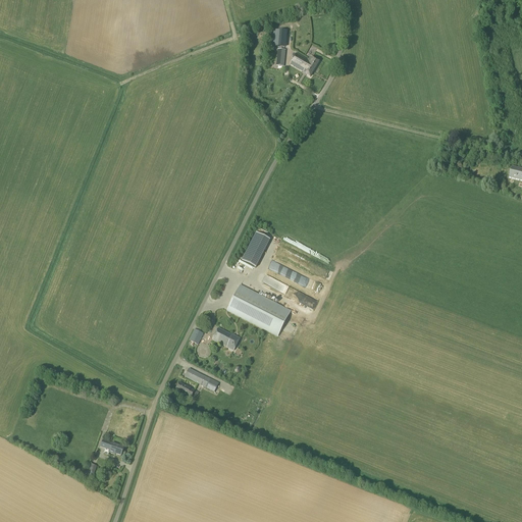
[(284,62),(285,51),(278,50),(276,66),(282,67),(282,62),(284,62)]
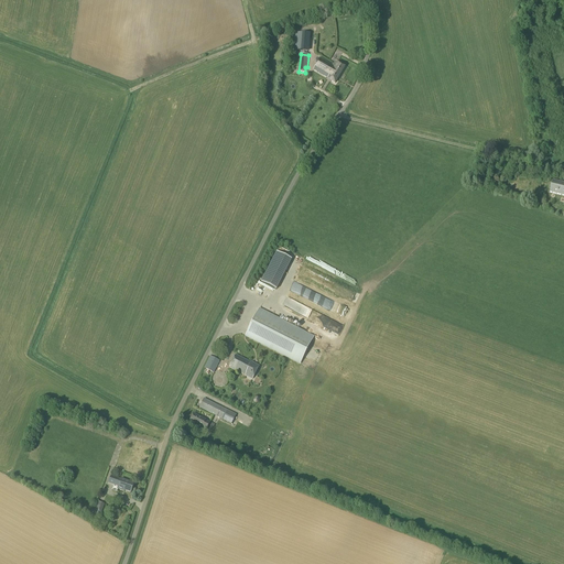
[(332,64),(321,57),(314,69),(331,79),(331,80),(335,84),(345,67),(334,61),(332,64)]
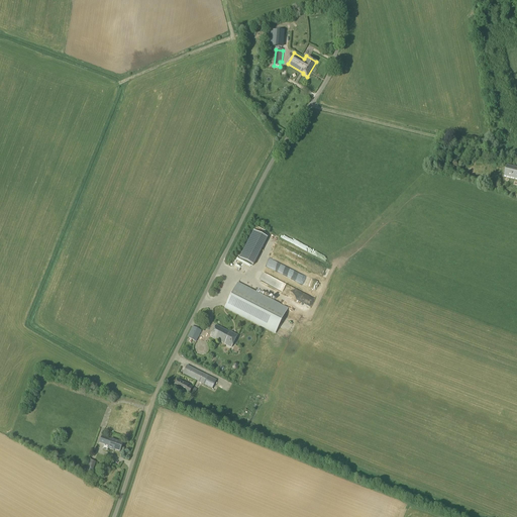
[(516,179),(516,168),(507,166),(504,176),(516,179)]
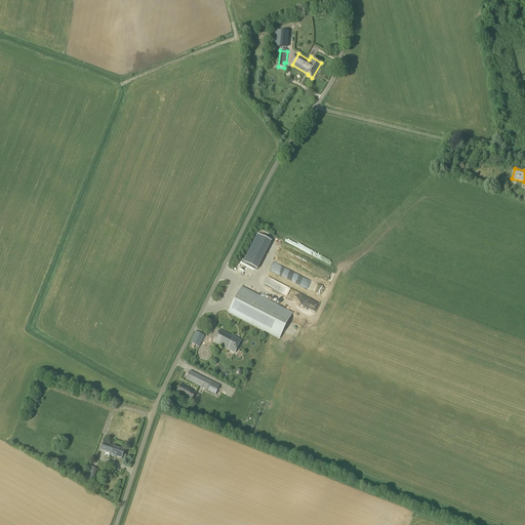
[(259,268),(272,239),(256,232),(244,261),(259,268)]
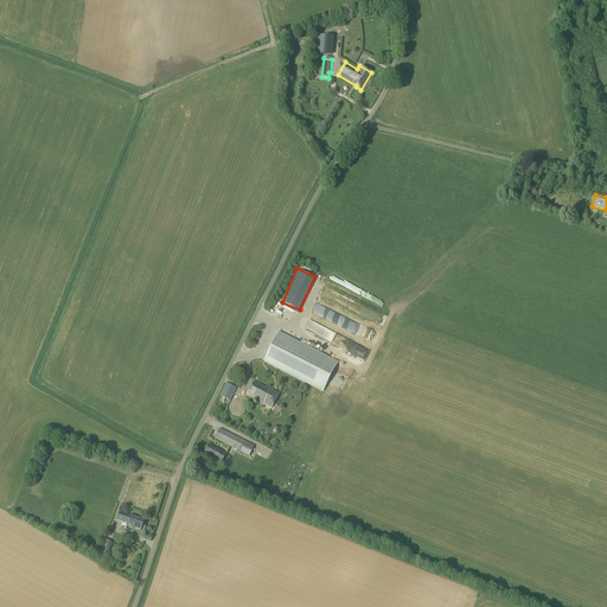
[(314,333),(319,326),(310,321),(306,330),(314,333)]
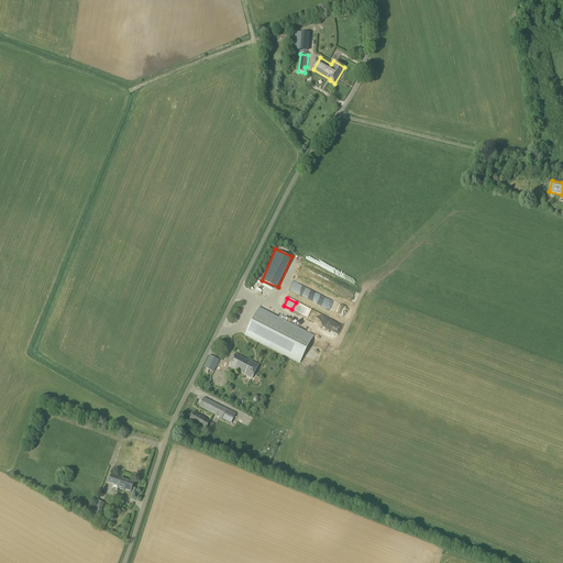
[(299,364),(313,337),(258,308),(244,335),(299,364)]
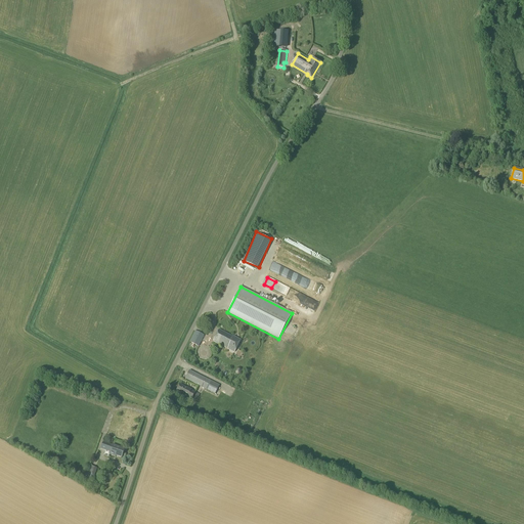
[(233,337),(219,330),(213,341),(228,349),(234,353),(241,341),(233,337)]
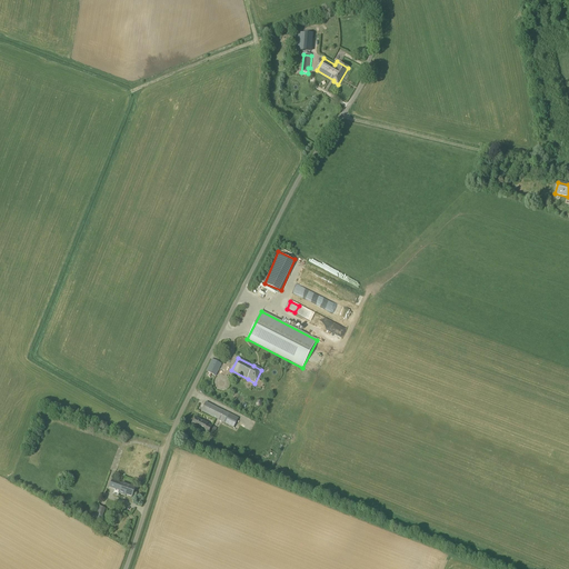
[(216,376),(221,365),(211,360),(206,371),(216,376)]
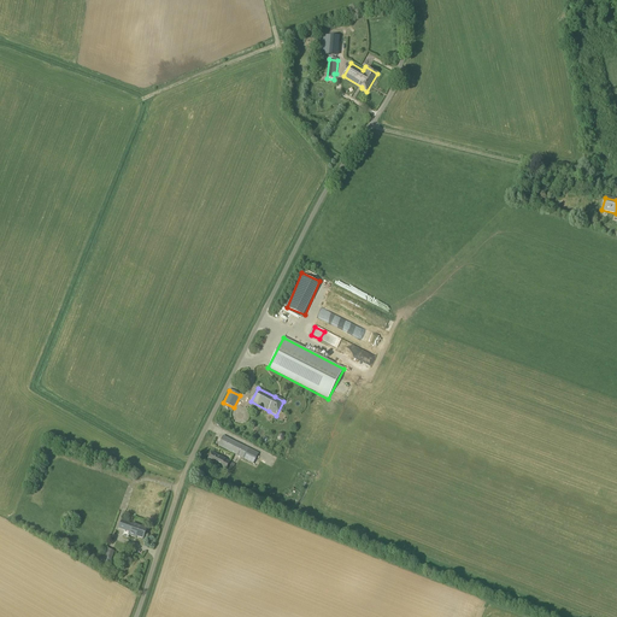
[(356,411),(363,398),(353,393),(346,406),(356,411)]
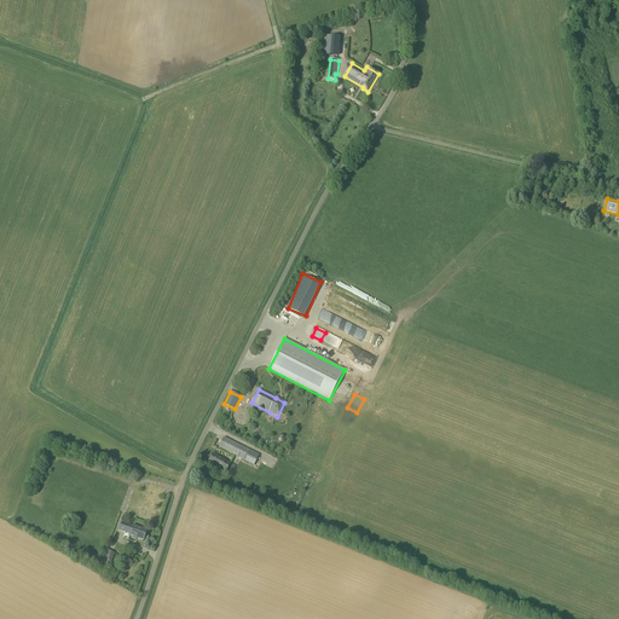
[(254,466),(259,456),(224,438),(219,447),(254,466)]
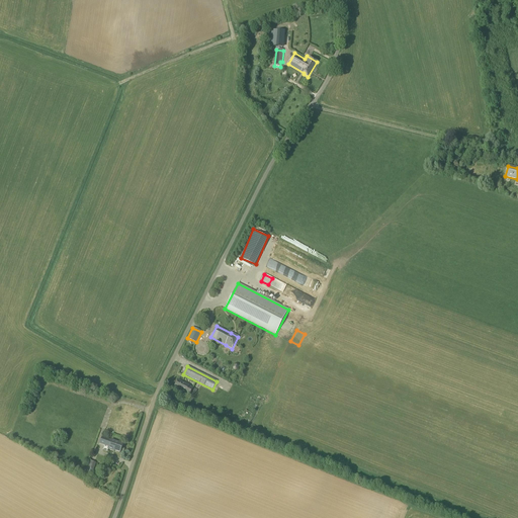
[(189,395),(192,389),(188,386),(189,386),(178,380),(175,387),(184,392),(189,395)]
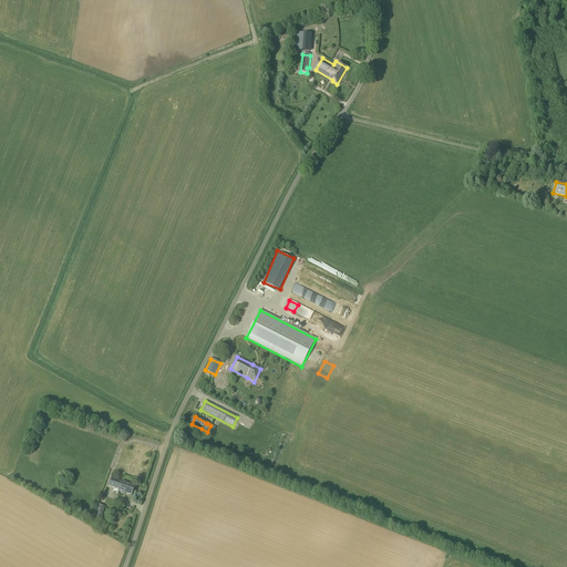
[(122,482),(112,478),(110,486),(120,490),(119,492),(123,493),(132,495),(135,486),(122,482)]
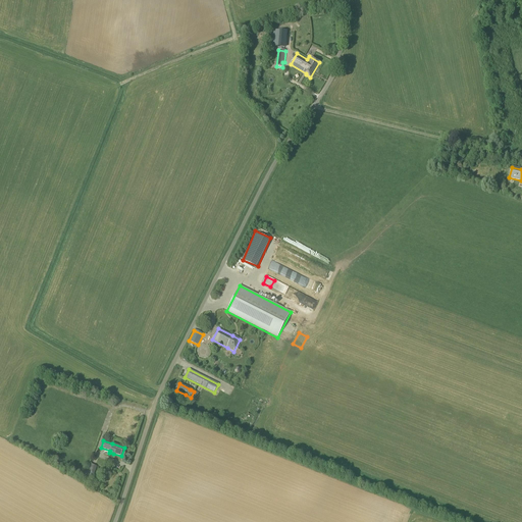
[(93,477),(97,467),(91,465),(90,468),(88,467),(85,474),(93,477)]
